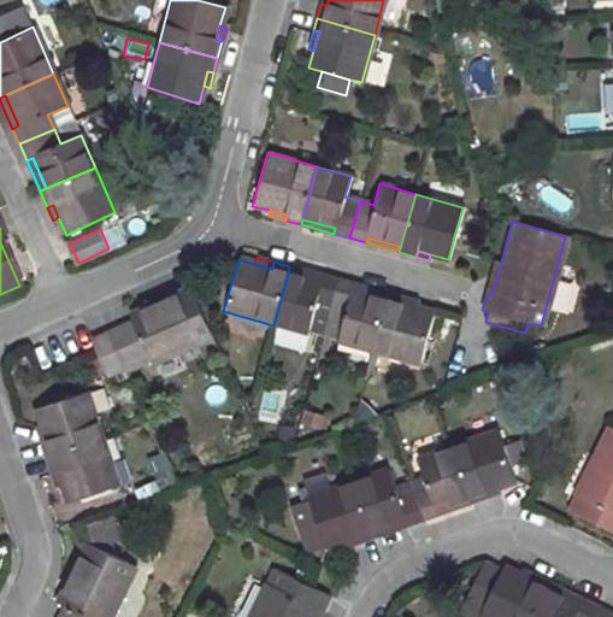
[(495,262),(488,293),(493,294),(501,264),(495,262)]
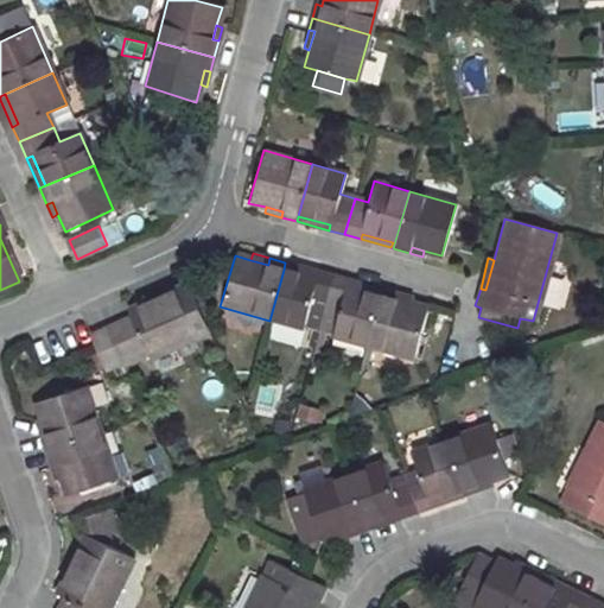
[(285,263),(284,270),(316,278),(317,272),(285,263)]
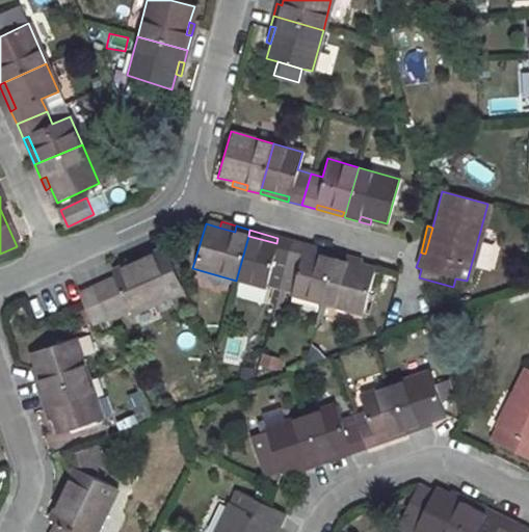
[(248,236),(236,281),(264,288),(265,284),(280,287),(292,242),(278,238),(276,243),(248,236)]
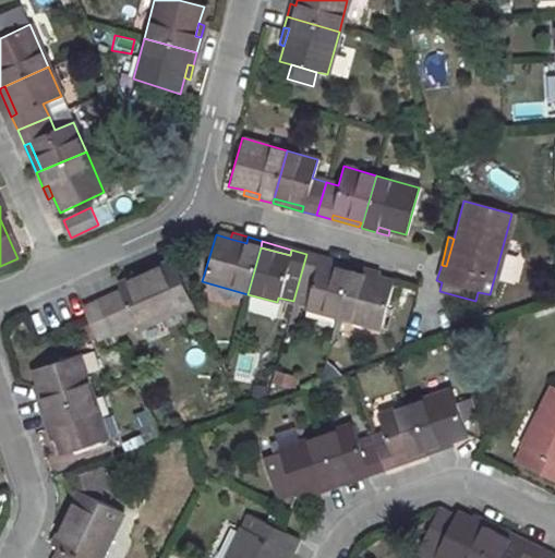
[(347,270),(320,264),(321,257),(306,254),(293,301),(305,305),(304,310),(336,318),(350,266),(348,265),(347,270)]
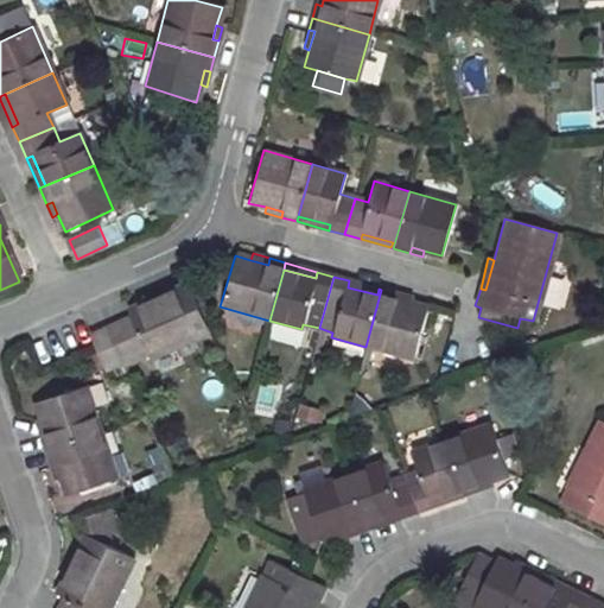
[(349,280),(348,287),(377,295),(379,289),(349,280)]
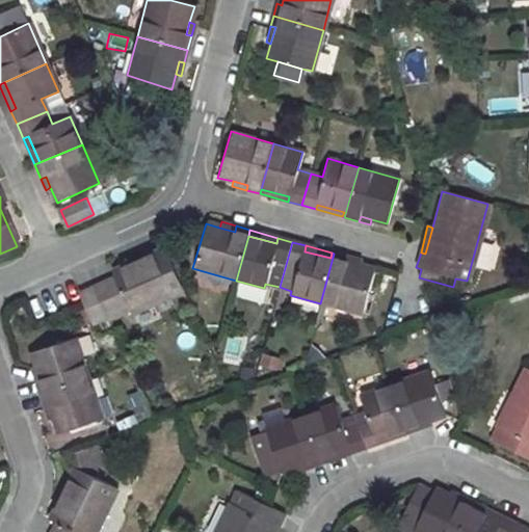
[(114,277),(93,287),(76,293),(89,323),(127,309),(130,314),(183,291),(164,247),(111,270),(114,277)]
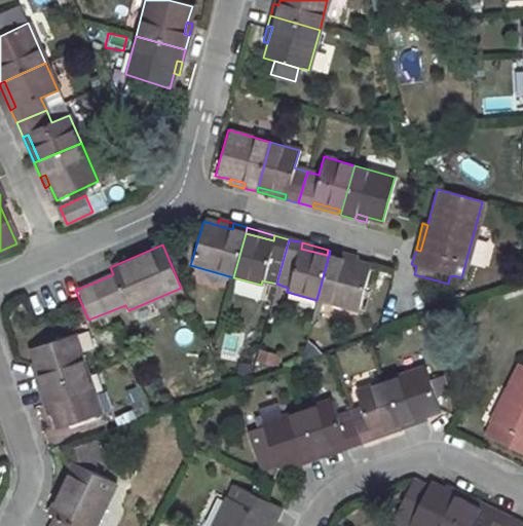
[(355,263),(343,261),(344,255),(330,251),(316,300),(357,311),(369,267),(355,263)]
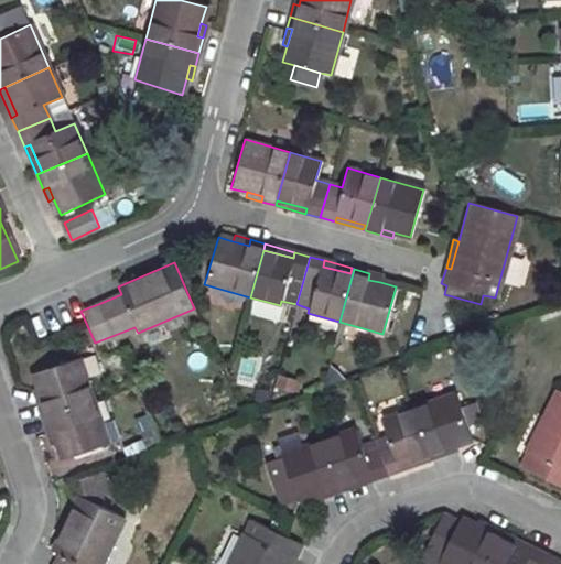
[(369,273),(368,280),(380,282),(381,277),(369,273)]
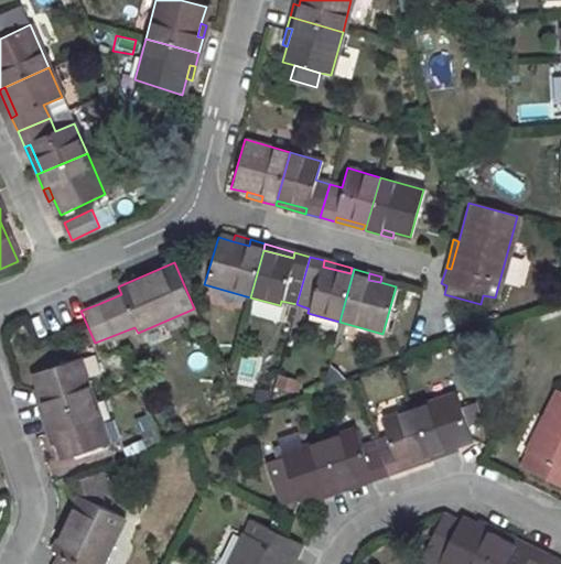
[(78,358),(32,372),(38,389),(43,401),(36,403),(42,419),(93,401),(78,358)]
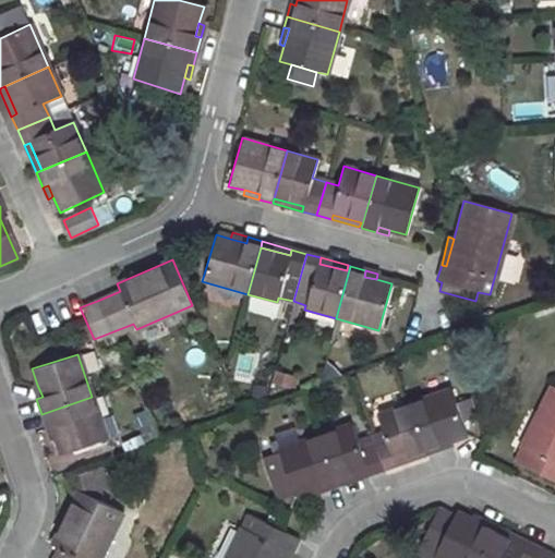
[(37,385),(32,387),(36,399),(43,397),(37,385)]
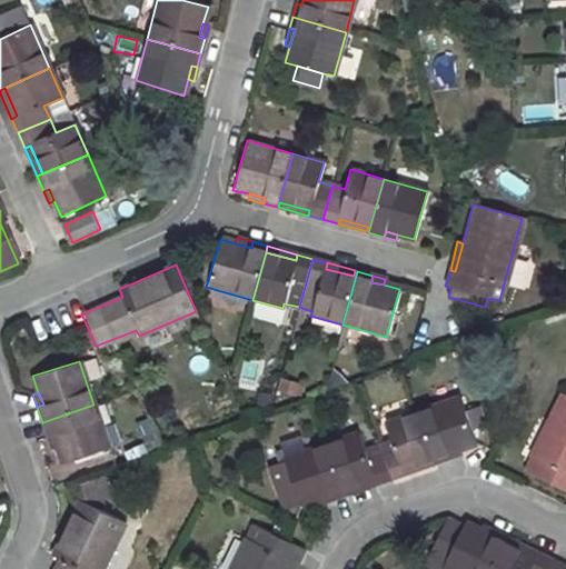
[(565,396),(562,393),(524,470),(565,491),(565,396)]
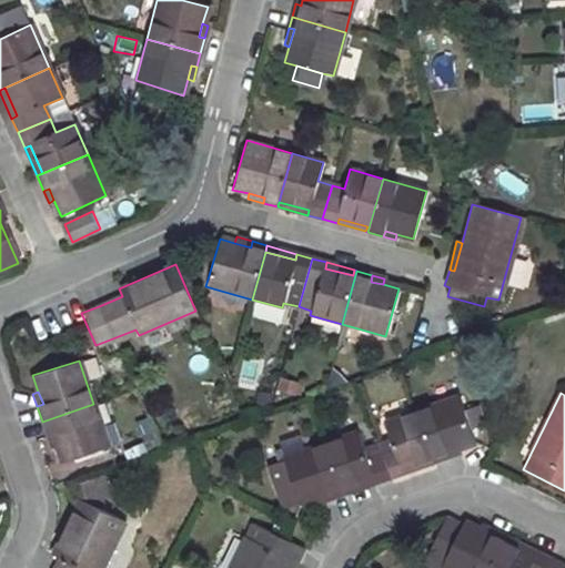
[(457,397),(413,412),(430,458),(432,464),(449,458),(446,453),(460,448),(474,444),(457,397)]
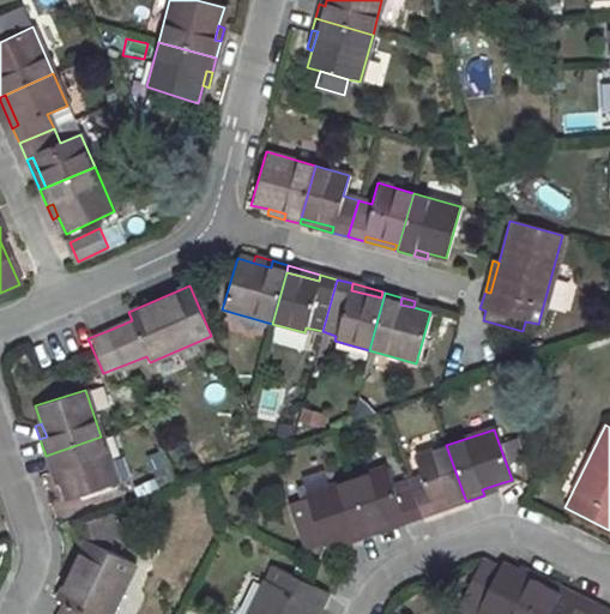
[(101,437),(46,456),(50,473),(56,470),(61,485),(66,500),(116,483),(115,481),(127,477),(121,457),(109,462),(101,437)]
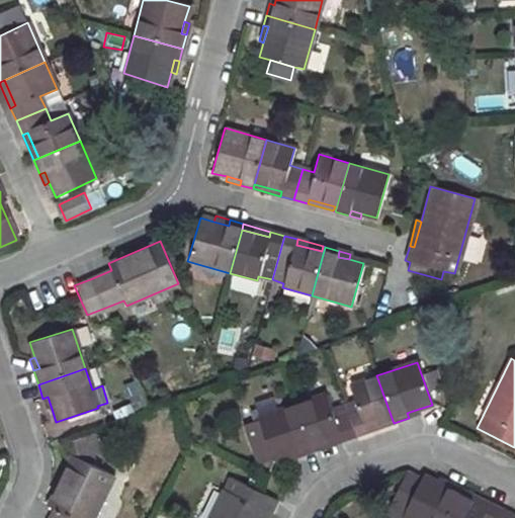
[(355,401),(342,406),(353,437),(368,432),(366,427),(392,418),(376,375),(350,384),(355,401)]
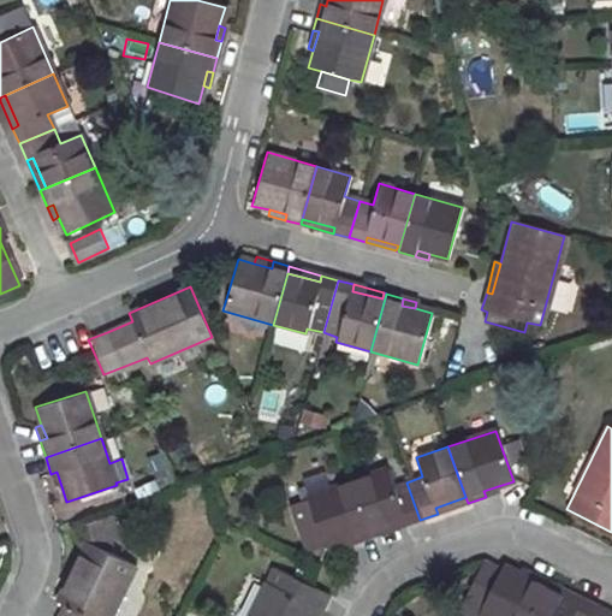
[(387,468),(352,481),(370,531),(404,520),(405,525),(420,520),(406,483),(393,486),(387,468)]
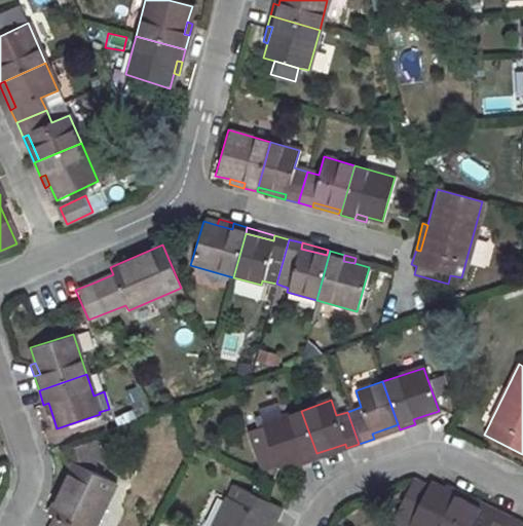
[(248,429),(262,471),(275,466),(276,468),(291,462),(303,458),(305,463),(319,458),(316,453),(301,411),(283,417),(276,402),(257,408),(258,413),(252,415),(256,426),(248,429)]
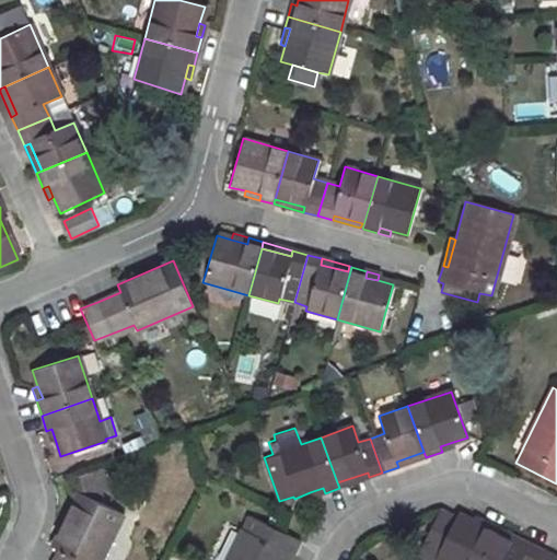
[(51,429),(46,431),(51,444),(56,442),(51,429)]
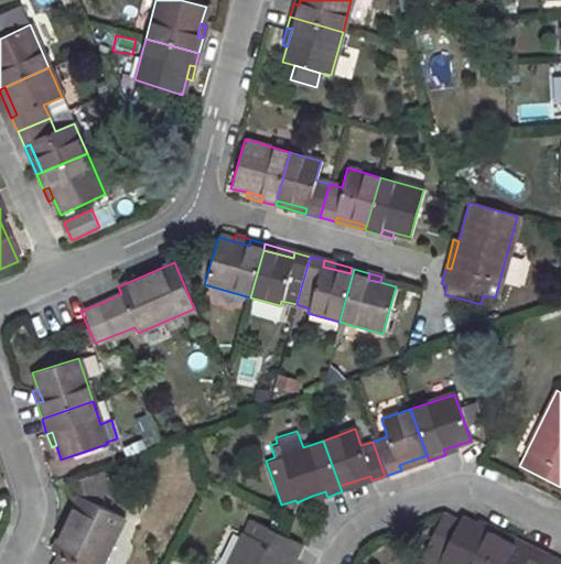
[(456,445),(443,449),(445,455),(459,449),(456,445)]
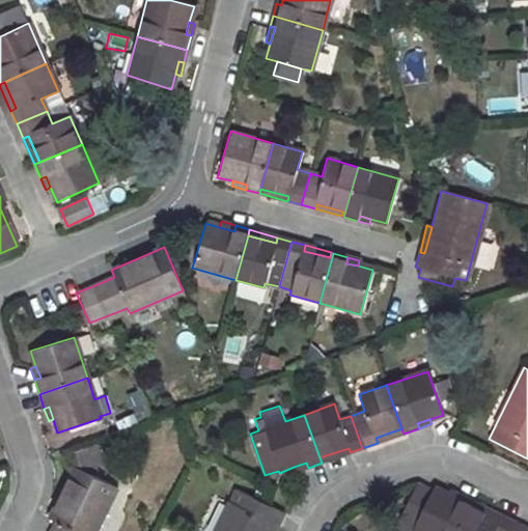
[(401,428),(376,438),(378,443),(404,434),(401,428)]
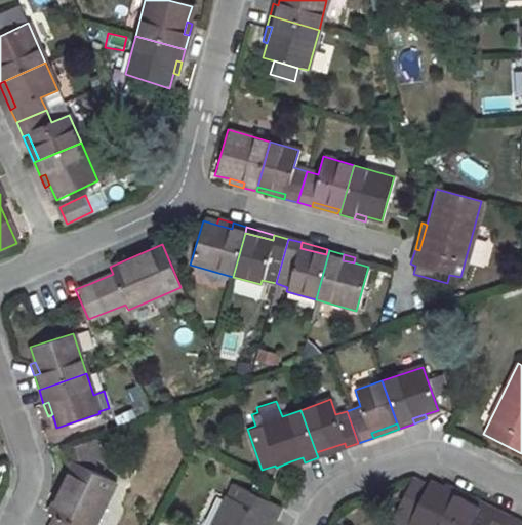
[(91,524),(114,482),(85,469),(94,466),(93,460),(102,457),(94,438),(72,446),(78,465),(73,461),(47,512),(53,515),(48,524),(91,524)]
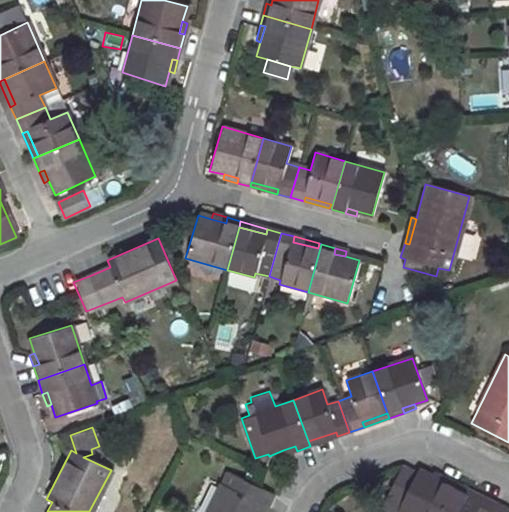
[(336,432),(308,441),(310,446),(337,436),(336,432)]
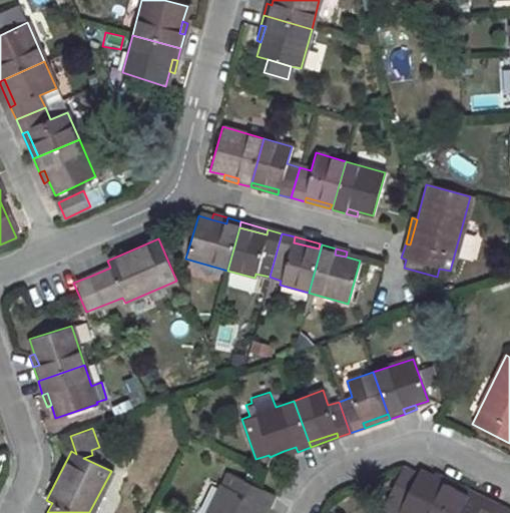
[(296,447),(284,451),(285,456),(298,452),(296,447)]
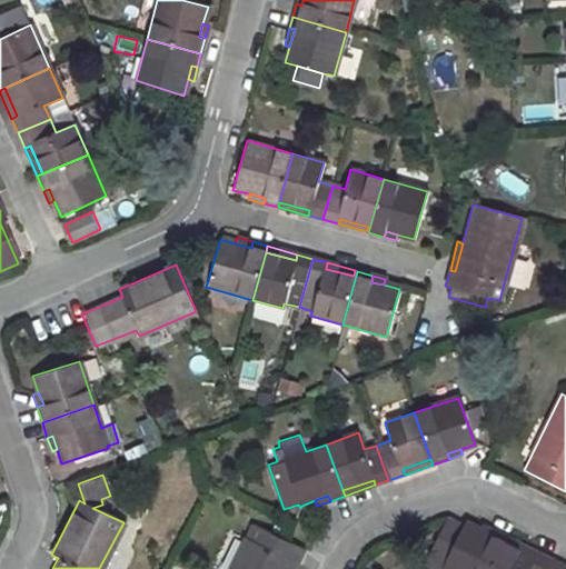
[(446,518),(421,566),(427,568),(439,568),(440,567),(444,568),(494,568),(506,545),(509,539),(493,531),(490,538),(476,530),(463,523),(462,527),(446,518)]
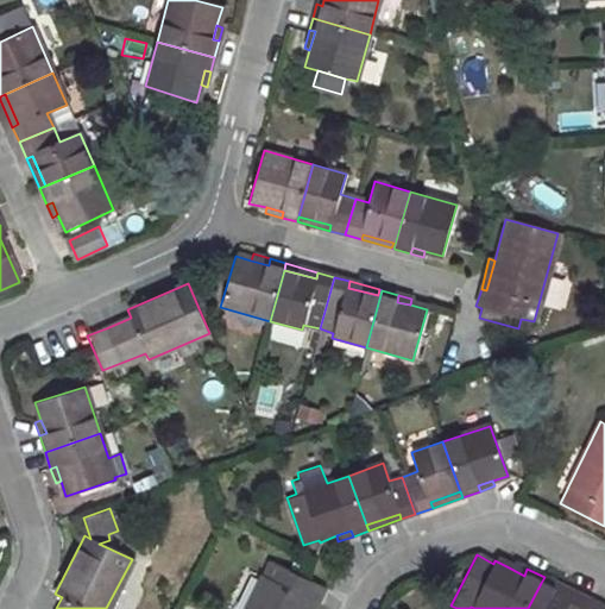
[(306,608),(309,602),(315,604),(322,589),(270,562),(246,608),(306,608)]
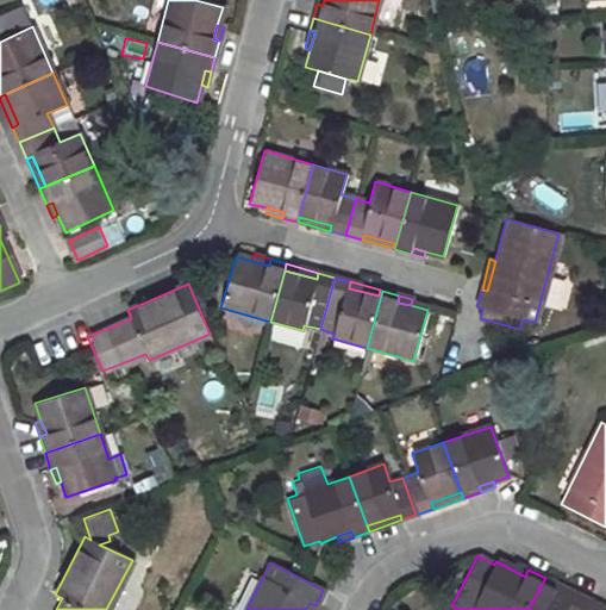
[(513,562),(510,568),(525,577),(528,570),(513,562)]
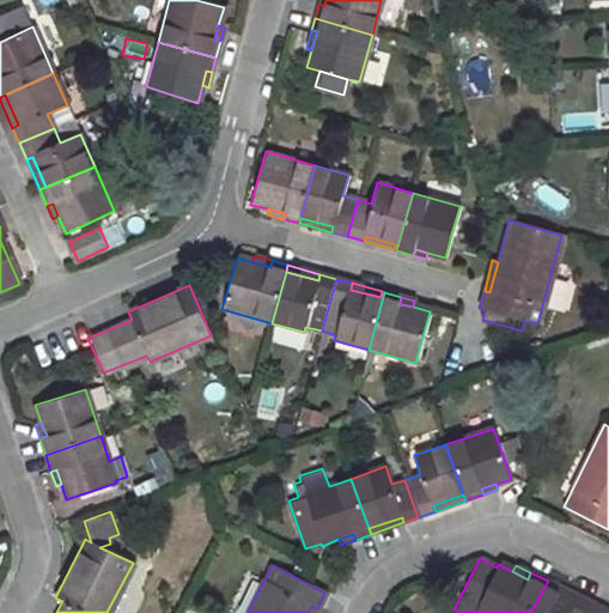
[(548,581),(544,587),(573,601),(577,594),(548,581)]
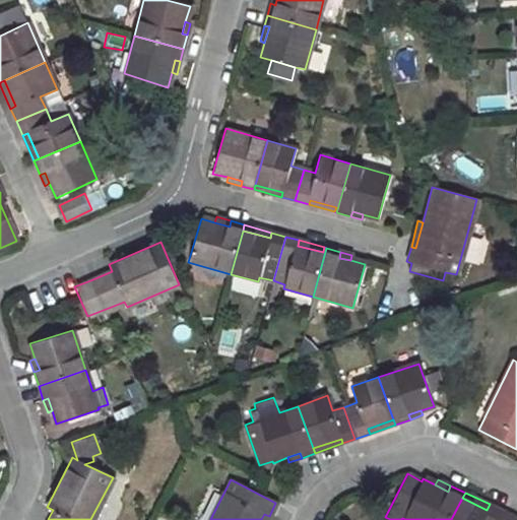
[(462,498),(451,519),(497,519),(502,511),(490,504),(487,510),(462,498)]
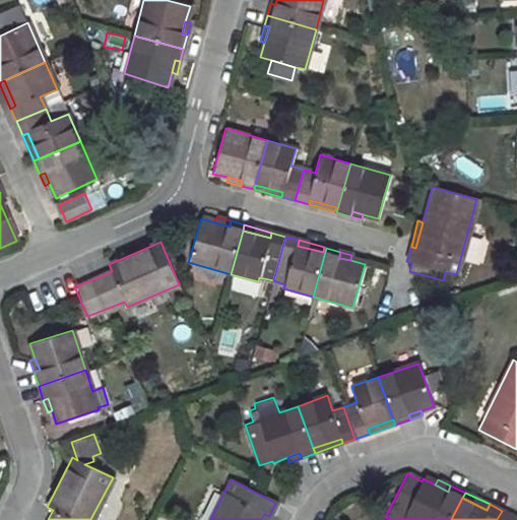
[(513,519),(515,518),(502,511),(497,519),(513,519)]
